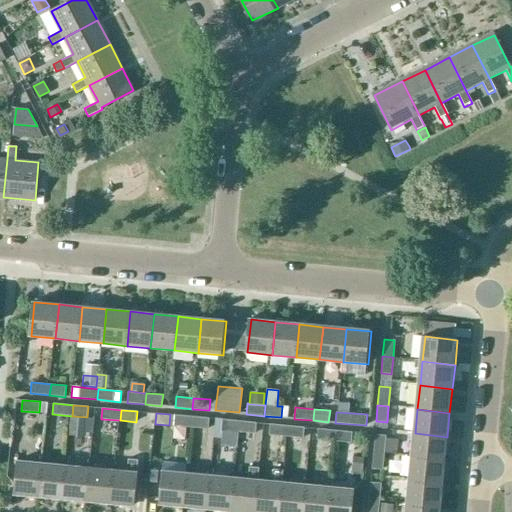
[(173,426),(192,427),(193,416),(174,415),(173,426)]
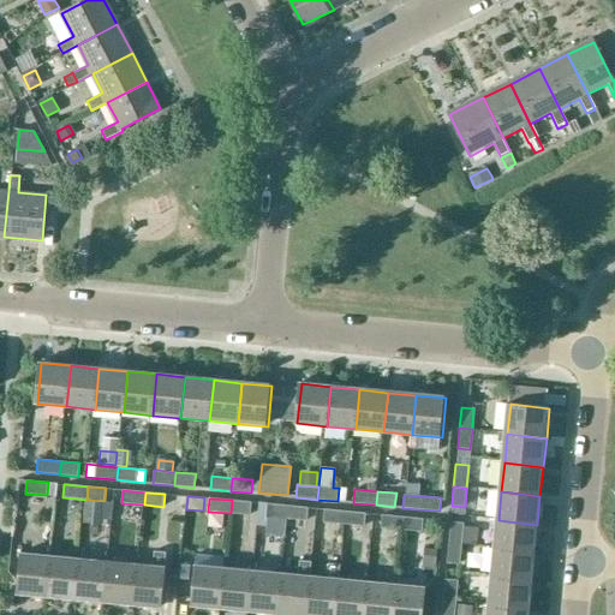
[(87,500),(85,519),(102,520),(105,501),(87,500)]
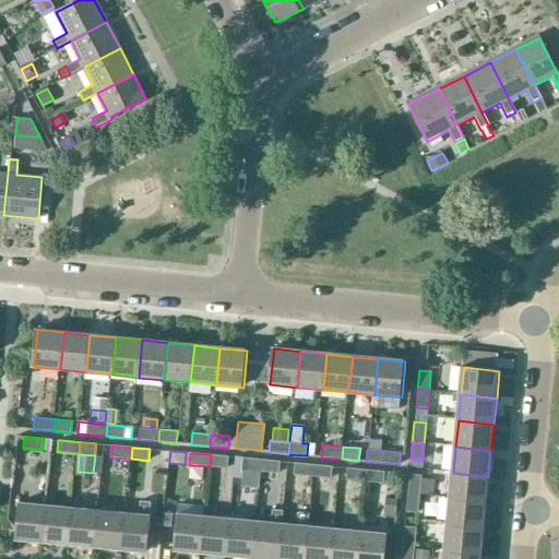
[(211,454),(210,466),(227,468),(228,456),(211,454)]
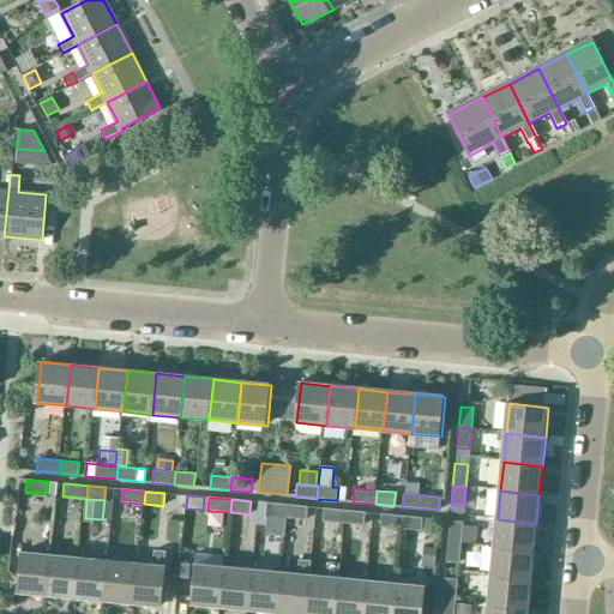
[(268,503),(265,531),(284,533),(286,518),(288,518),(289,504),(268,503)]
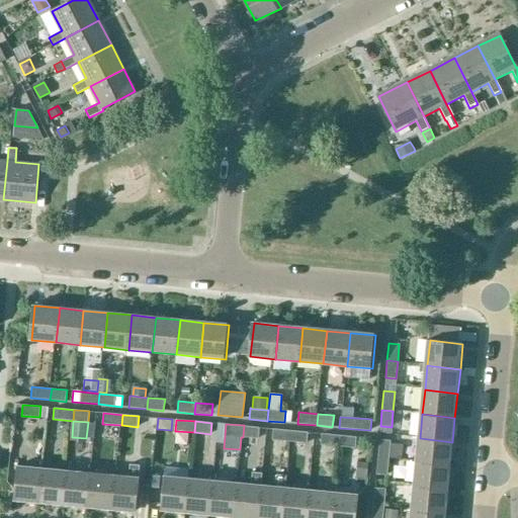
[(244,425),(243,437),(258,438),(259,427),(244,425)]
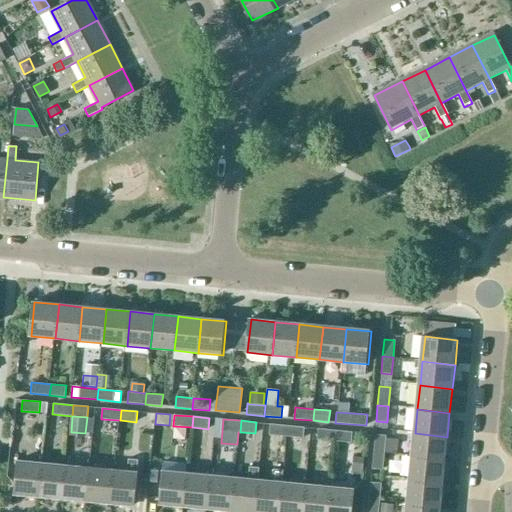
[(268,435),(288,436),(289,425),(269,424),(268,435)]
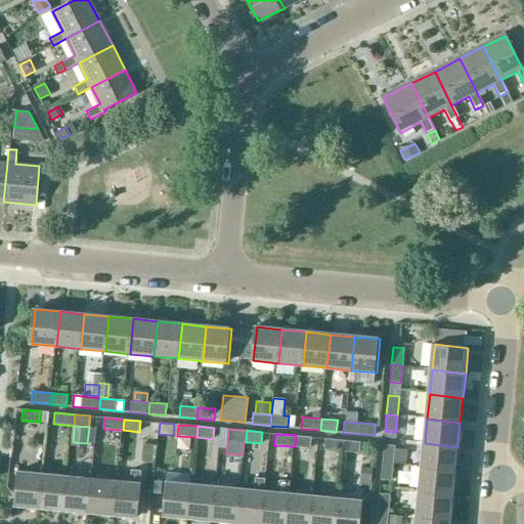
[(296,435),(295,446),(310,448),(311,437),(296,435)]
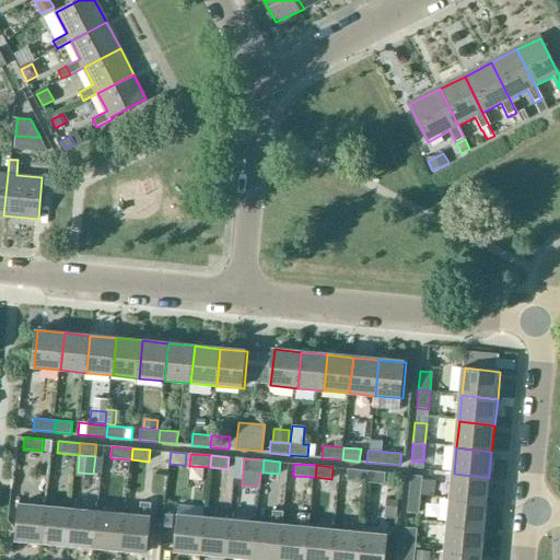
[(347,480),(366,482),(368,470),(348,468),(347,480)]
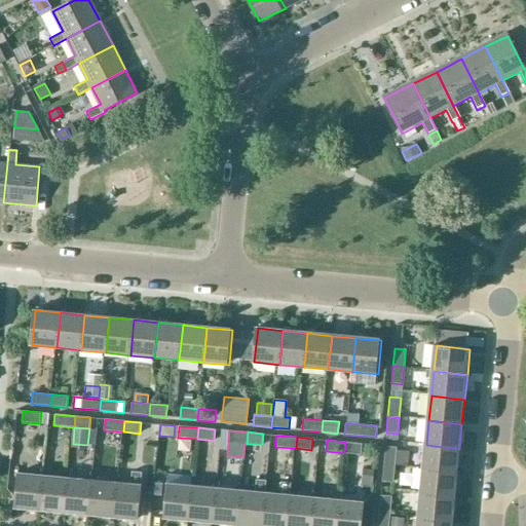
[(345,442),(344,453),(361,455),(362,444),(345,442)]
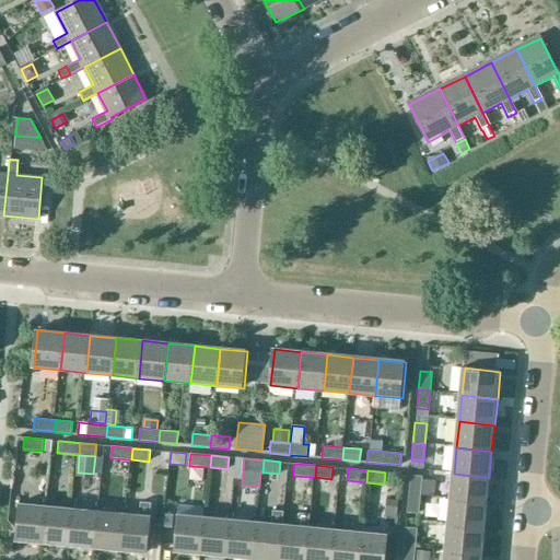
[(451,500),(486,504),(489,478),(454,474),(451,500)]
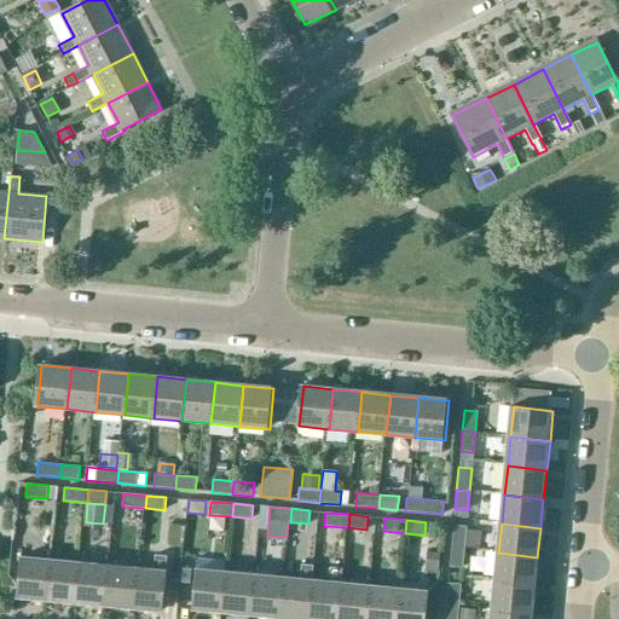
[(451,545),(464,547),(479,548),(480,531),(466,530),(466,526),(453,525),(451,545)]
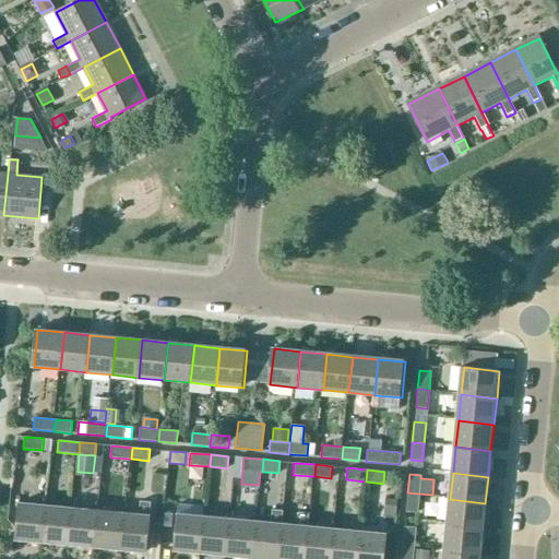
[(419,494),(407,492),(406,512),(417,513),(419,494)]
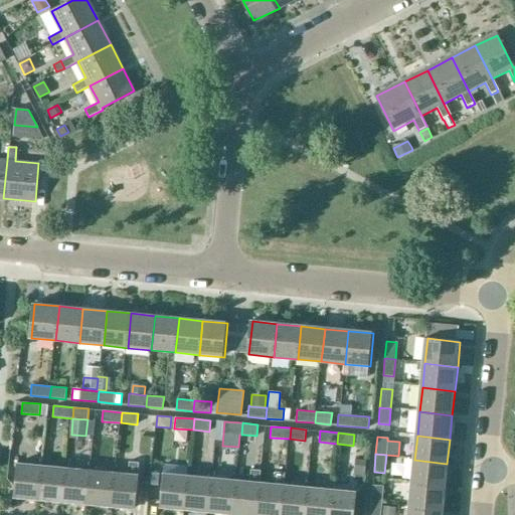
[(355,458),(353,472),(363,473),(365,459),(355,458)]
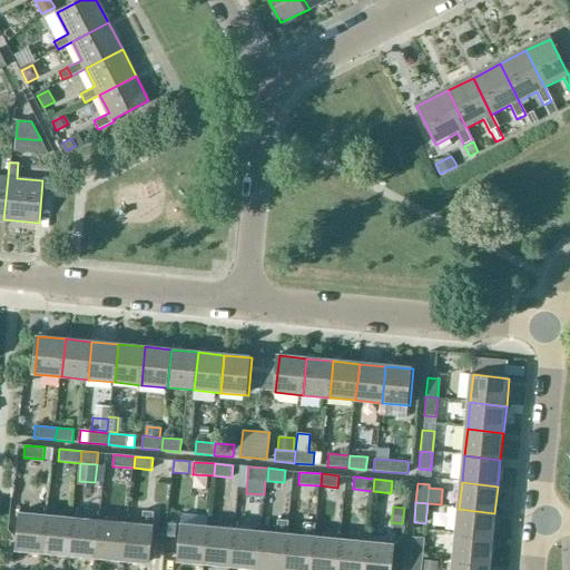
[(459,509),(455,537),(492,540),(494,513),(459,509)]
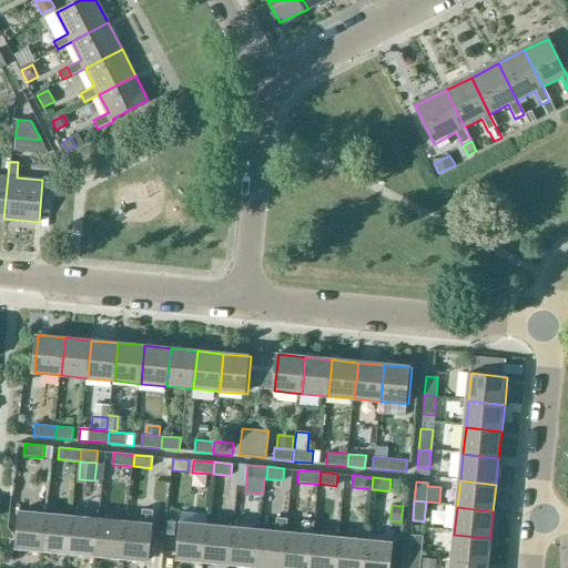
[(127,524),(122,561),(150,564),(154,527),(152,527),(153,509),(141,508),(140,525),(127,524)]
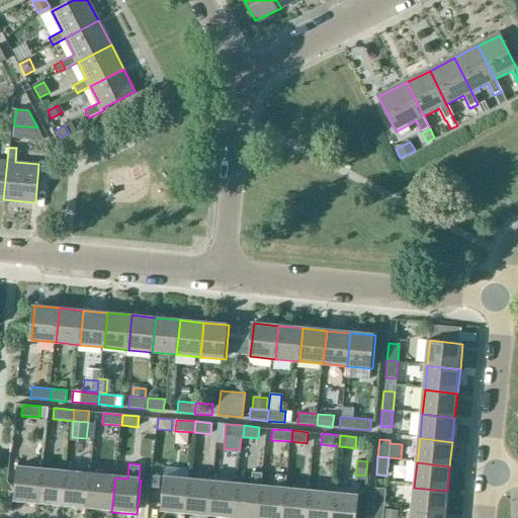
[(39,504),(44,469),(18,467),(14,501),(39,504)]
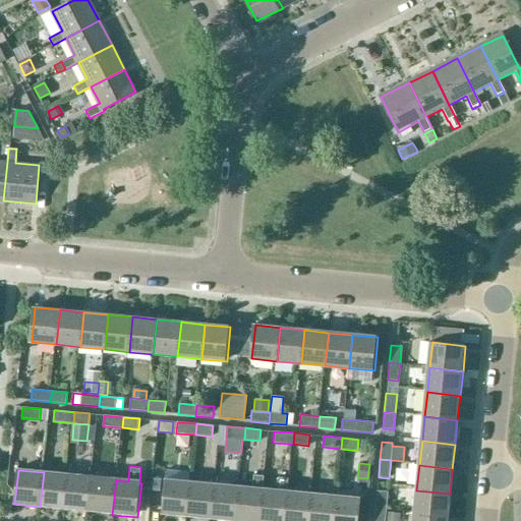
[(166,480),(163,515),(188,517),(191,483),(189,482),(190,473),(167,471),(166,480)]
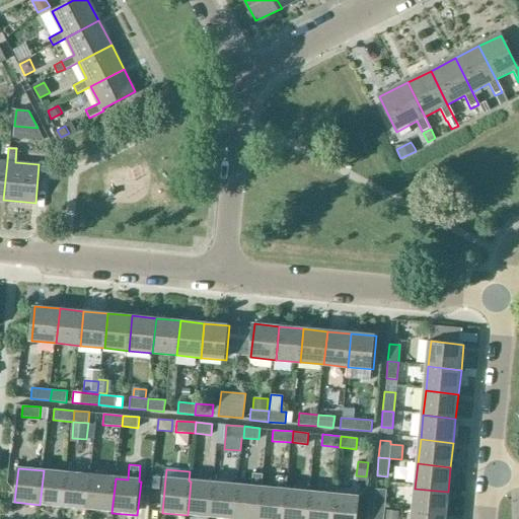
[(40,505),(64,507),(68,473),(44,470),(40,505)]
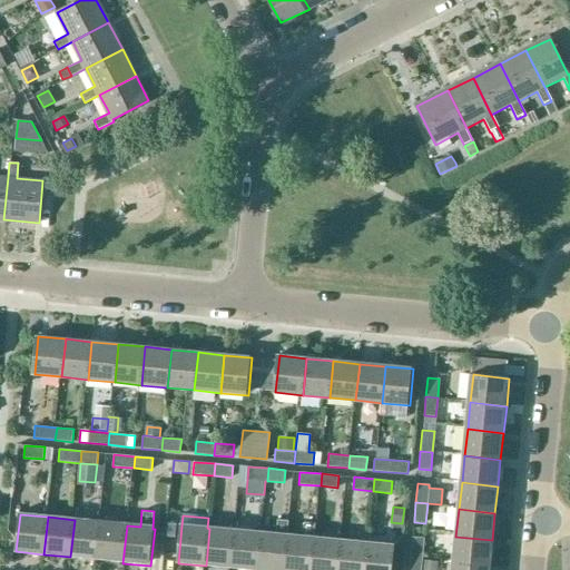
[(258,569),(285,569),(288,536),(290,520),(276,519),(275,534),(262,533),(258,569)]
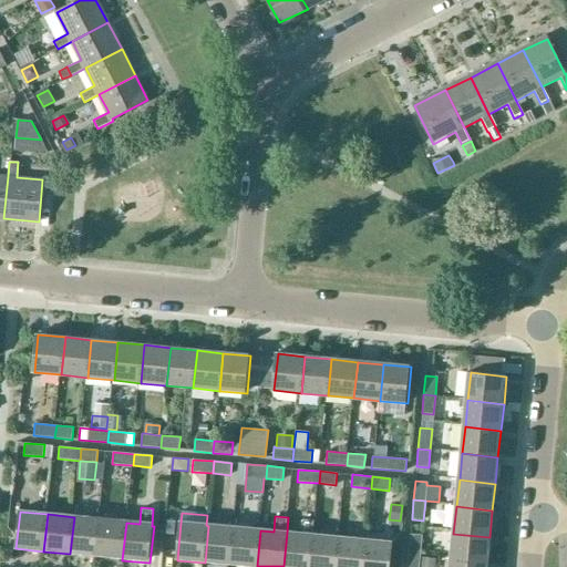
[(70,554),(96,557),(100,521),(74,517),(70,554)]
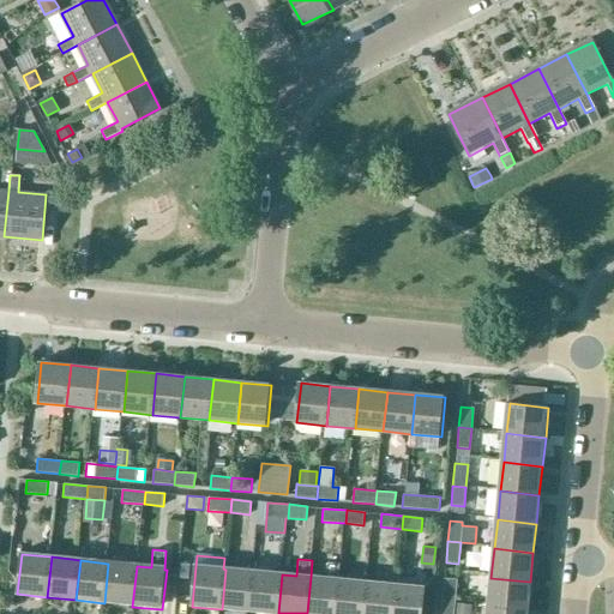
[(307,613),(336,613),(339,581),(341,564),(326,563),(325,579),(311,577),(307,613)]
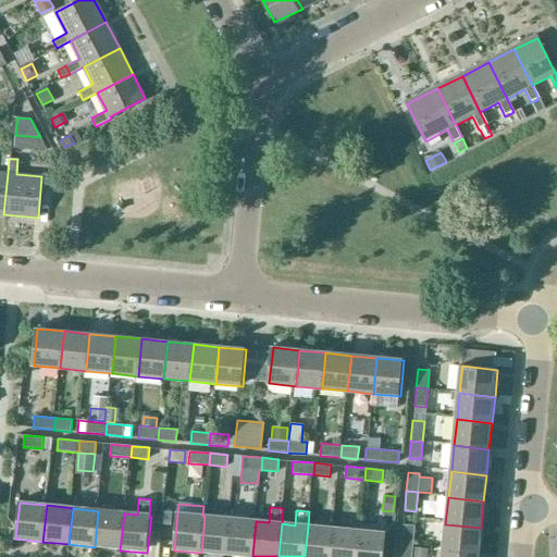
[(95,547),(120,551),(124,514),(98,511),(95,547)]
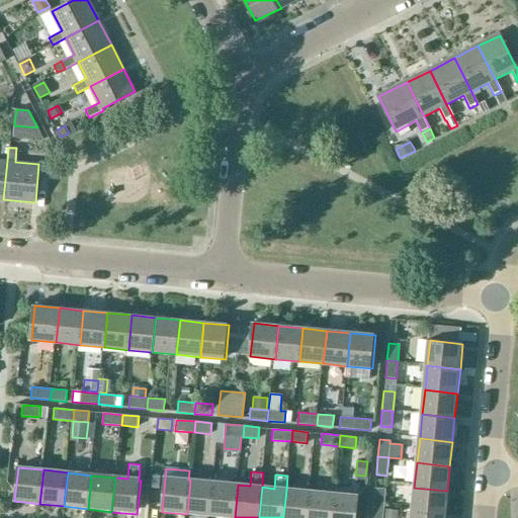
[(187,514),(210,516),(214,483),(190,481),(187,514)]
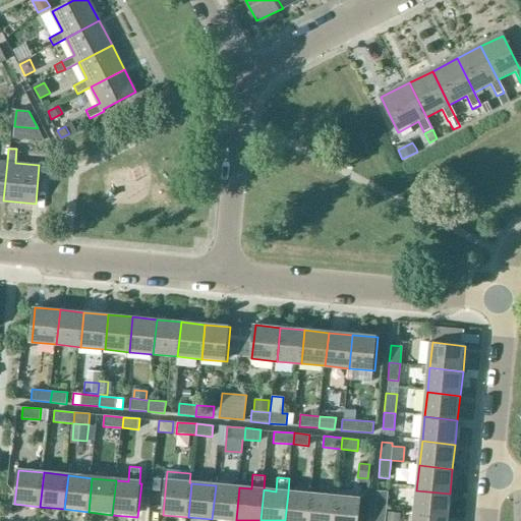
[(212,519),(231,520),(236,520),(239,487),(216,485),(212,519)]
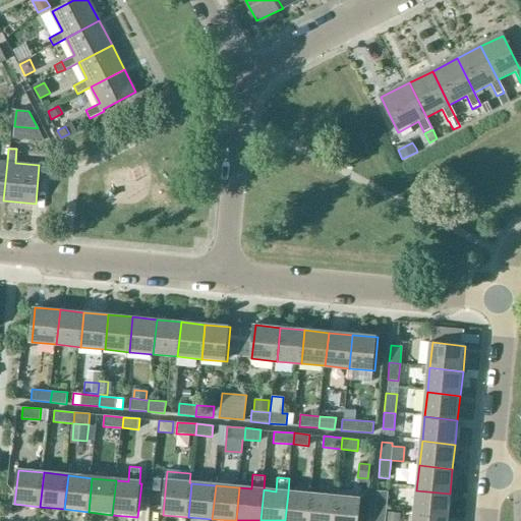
[(374,511),(386,512),(388,493),(377,490),(374,511)]
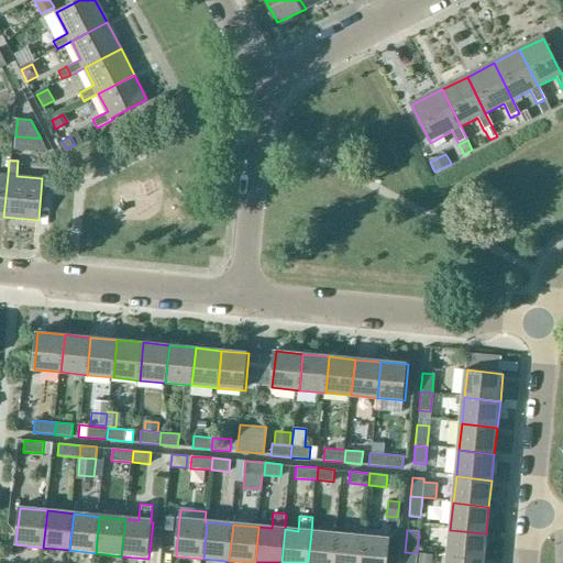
[(448,556),(483,560),(486,533),(450,530),(448,556)]
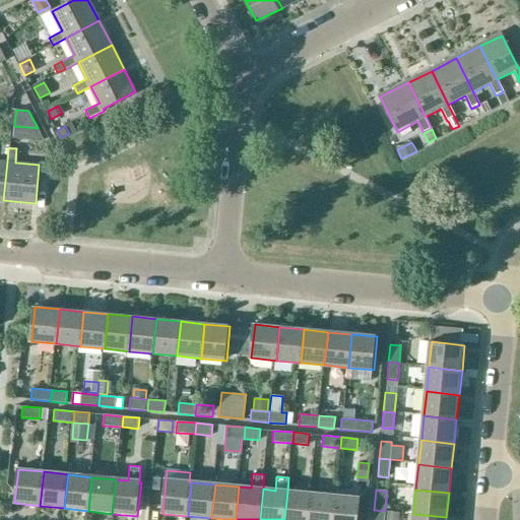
[(309,519),(312,494),(287,492),(284,519),(309,519)]
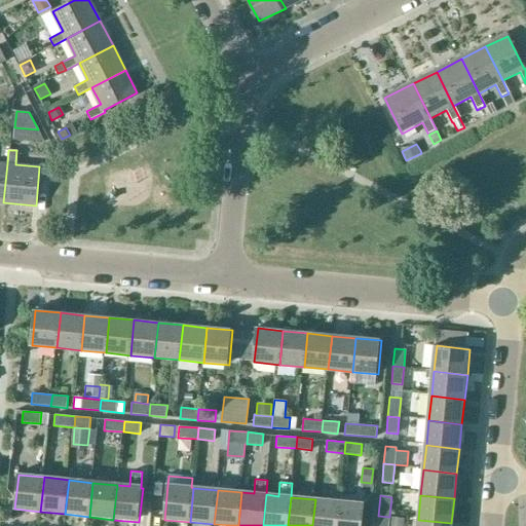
[(312,525),(337,525),(340,501),(315,499),(312,525)]
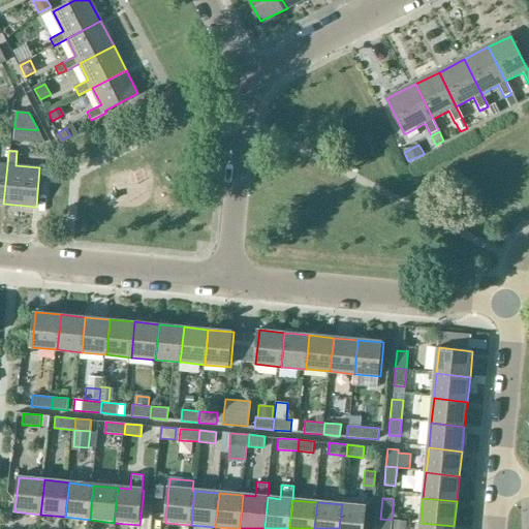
[(342,504),(339,528),(365,528),(367,507),(342,504)]
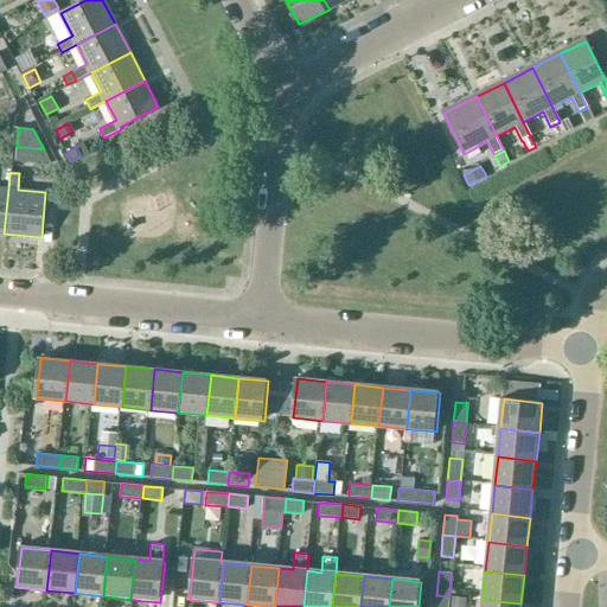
[(447,606),(449,596),(436,595),(435,606),(447,606)]
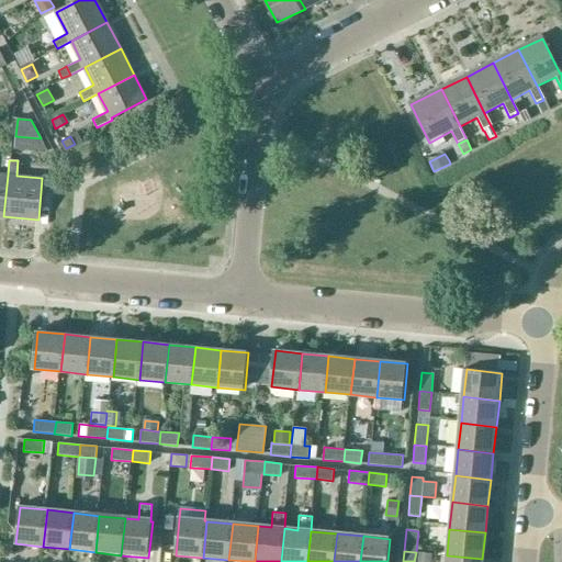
All buildings are outlined.
